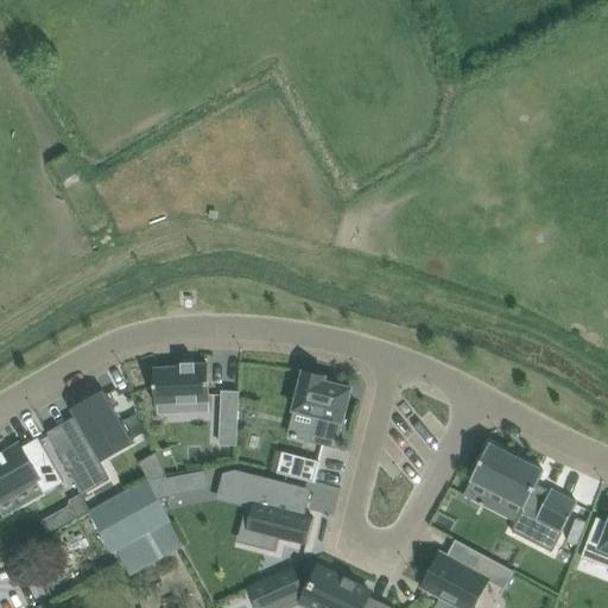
[(65,160),(52,169),(62,184),(75,177),(65,160)]
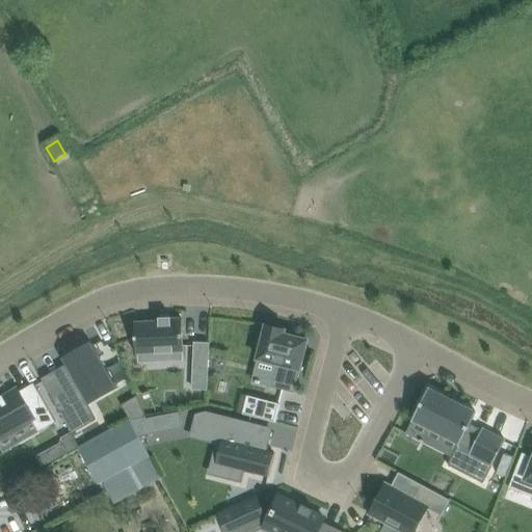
[(159,321),(134,322),(136,353),(138,353),(159,352),(159,360),(183,358),(183,361),(184,361),(182,318),(171,319),(171,317),(169,317),(169,319),(160,319),(160,318),(159,318),(159,321)]
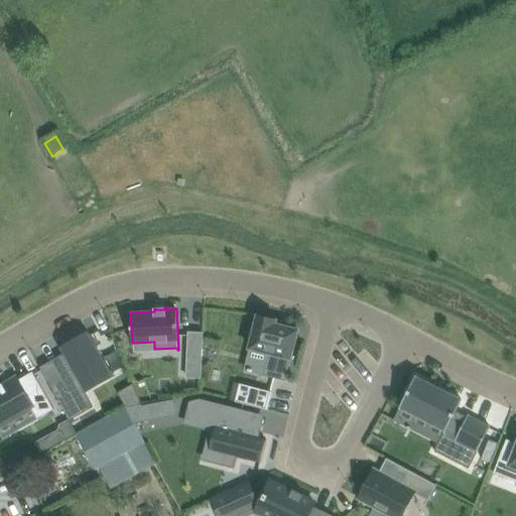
[(258,315),(250,348),(269,353),(264,375),(285,380),(298,330),(275,324),(276,319),(258,315)]
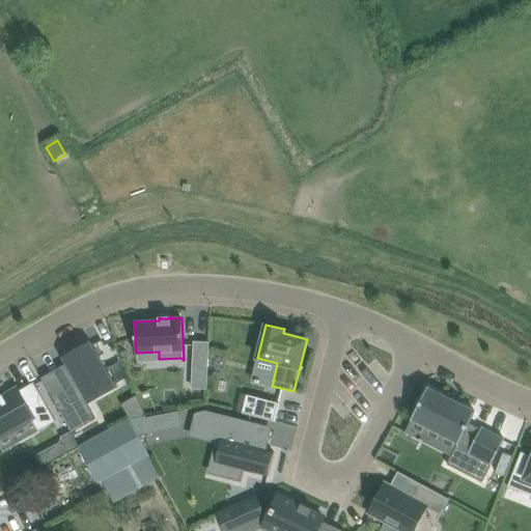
[(42,376),(40,378),(72,432),(96,418),(88,404),(89,403),(87,398),(113,383),(115,388),(117,388),(90,340),(89,341),(89,343),(63,358),(62,356),(61,357),(64,364),(63,364),(66,369),(45,382),(42,376)]
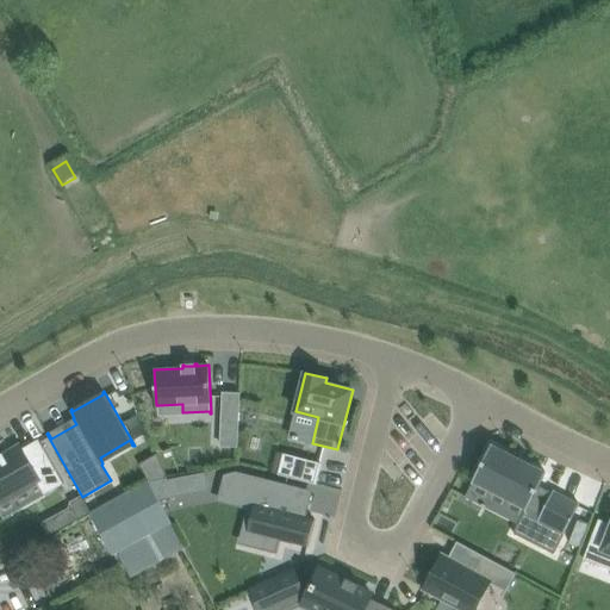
[(223,392),(221,423),(240,423),(241,393),(223,392)]
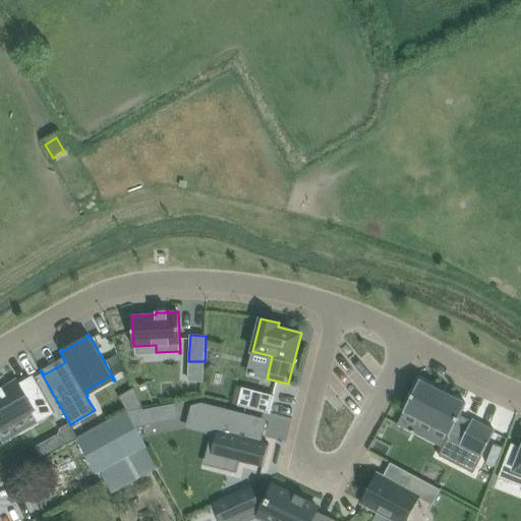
[(141,403),(200,395),(196,368),(137,378),(141,403)]
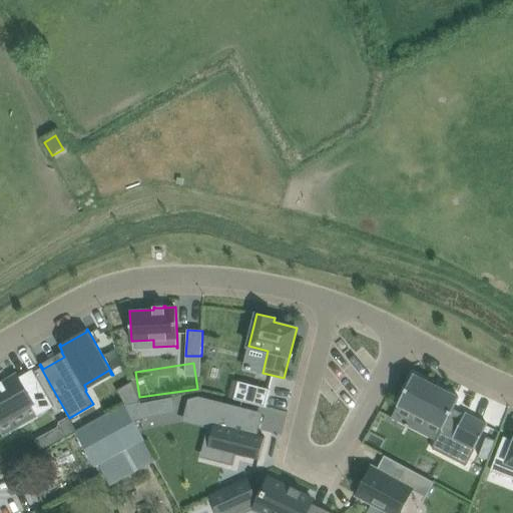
[(0,425),(32,407),(37,417),(54,407),(42,386),(32,370),(19,378),(6,385),(4,381),(3,382),(3,381),(2,382),(2,383),(0,383),(0,425)]
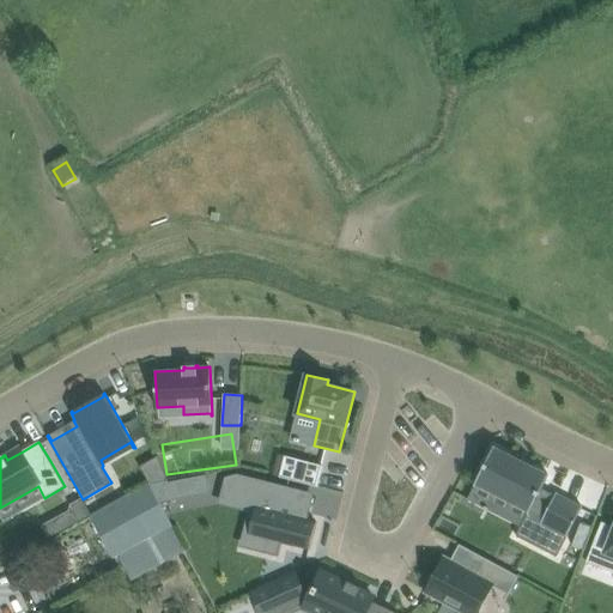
[(495,447),(475,484),(529,511),(521,527),(516,536),(557,557),(583,507),(556,493),(556,495),(542,489),(550,475),(495,447)]
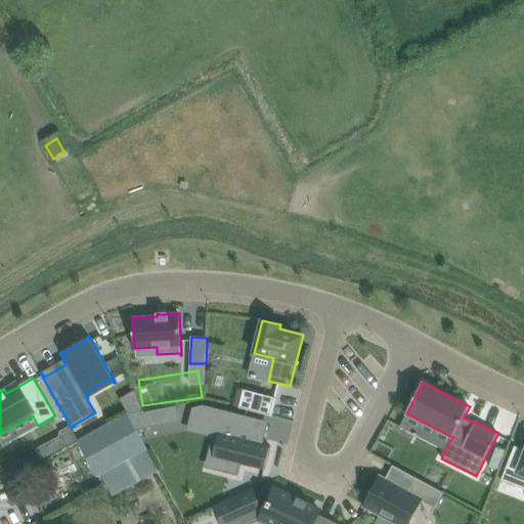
[(244,390),(239,407),(270,416),(275,397),(244,390)]
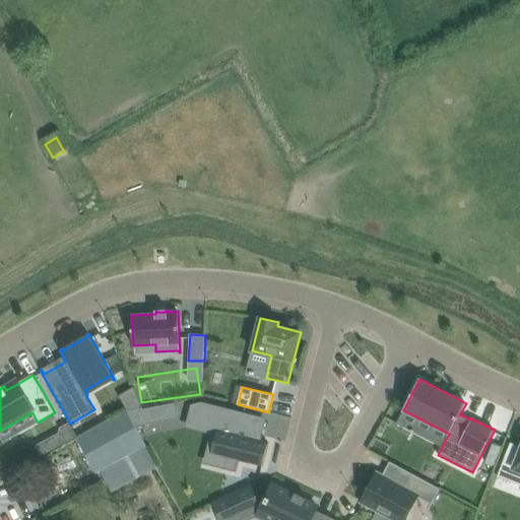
[(191,404),(186,424),(216,432),(211,453),(228,458),(224,469),(236,472),(239,460),(262,466),(268,443),(261,441),(257,440),(259,431),(248,429),(251,414),(202,402),(191,404)]
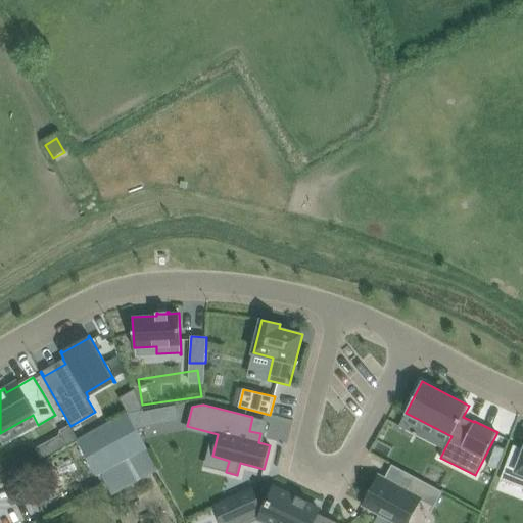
[(78,439),(76,440),(96,477),(100,475),(147,449),(137,429),(129,416),(127,413),(78,439)]
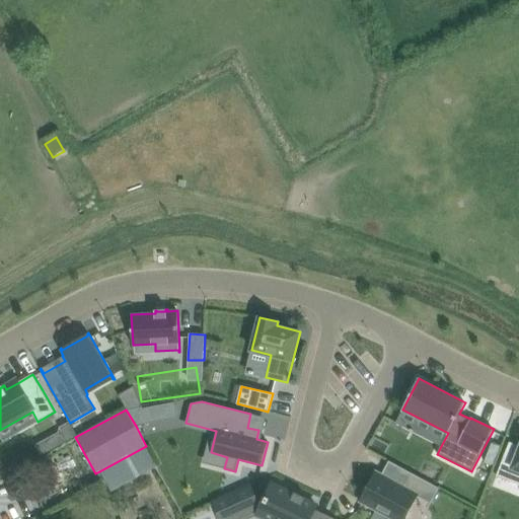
[(143,410),(128,413),(136,426),(146,425),(143,410)]
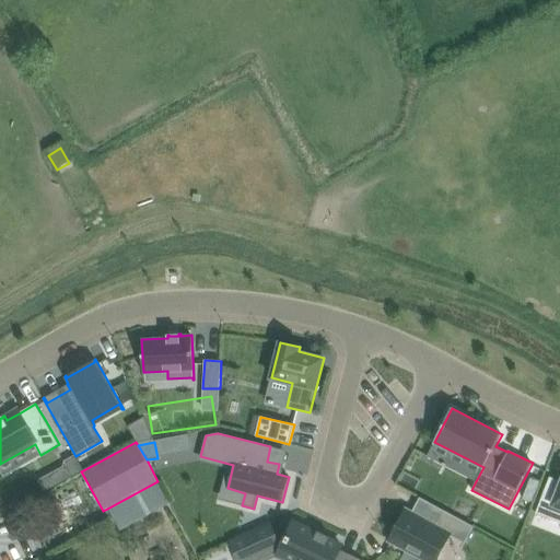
[(66,465),(39,479),(46,491),(81,471),(83,470),(74,455),(63,462),(66,465)]
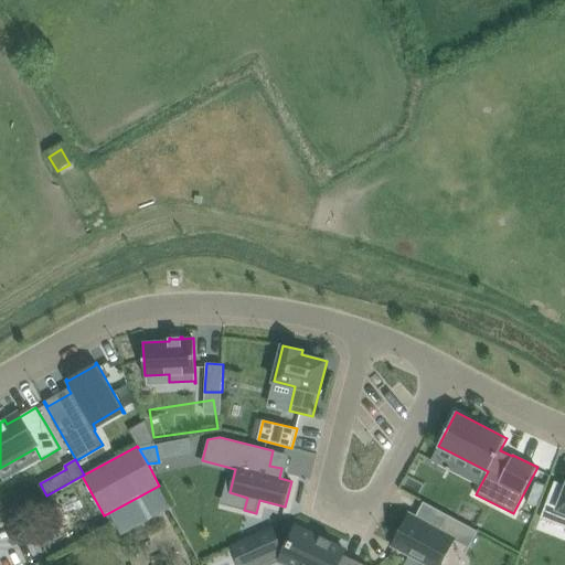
[(564,484),(555,481),(541,519),(564,528),(564,484)]
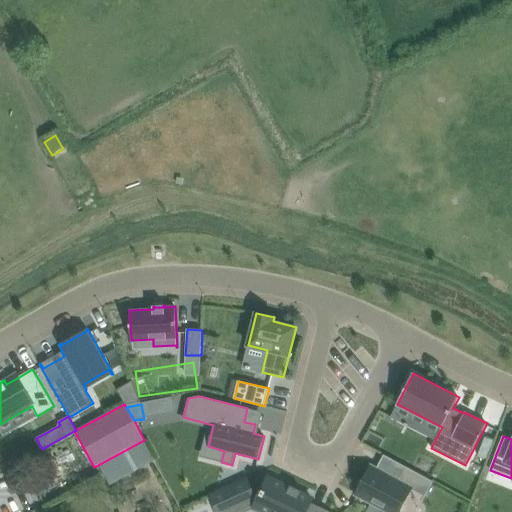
[(144,440),(98,465),(109,485),(155,460),(144,440)]
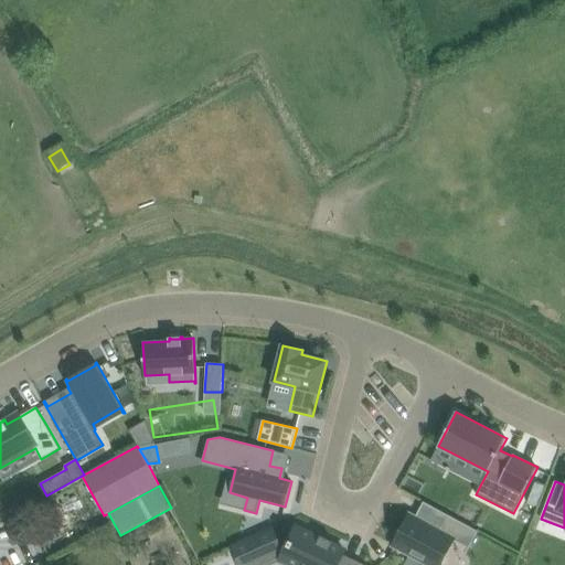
[(411,514),(394,545),(429,564),(439,564),(454,540),(469,548),(479,531),(447,514),(439,530),(415,516),(411,514)]
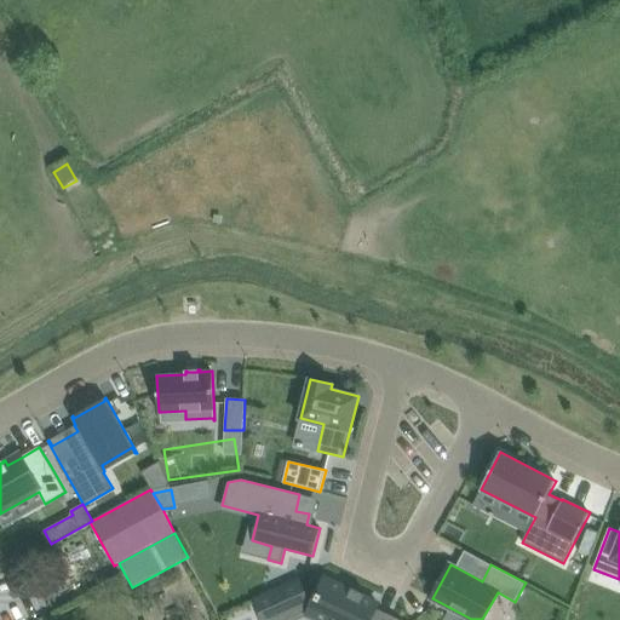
[(299,583),(257,601),(263,613),(265,619),(270,619),(297,609),(320,619),(369,619),(375,608),(378,603),(365,597),(367,595),(365,593),(363,596),(354,591),(355,589),(352,587),(351,591),(328,579),(321,593),(319,592),(315,600),(317,601),(315,608),(309,604),(299,583)]
